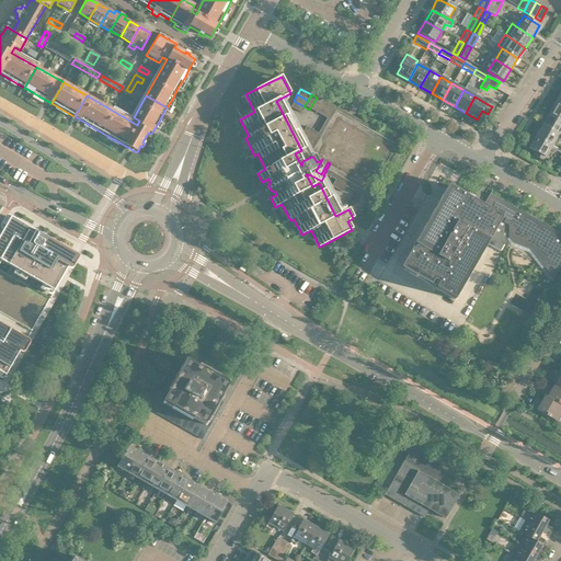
[(317,98),(309,110),(315,113),(322,101),(317,98)]
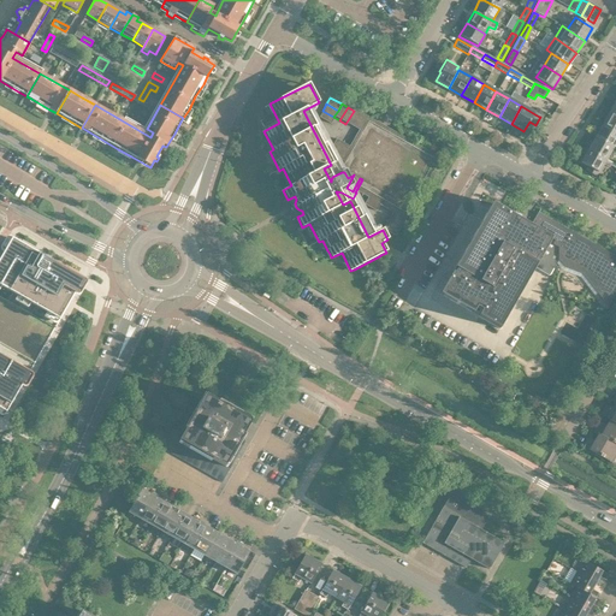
[(319,118),(330,124),(333,117),(323,111),(319,118)]
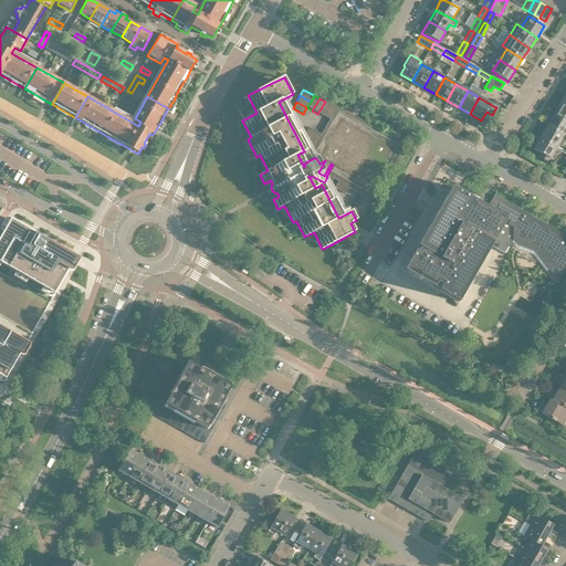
[(317,114),(323,117),(331,105),(325,102),(317,114)]
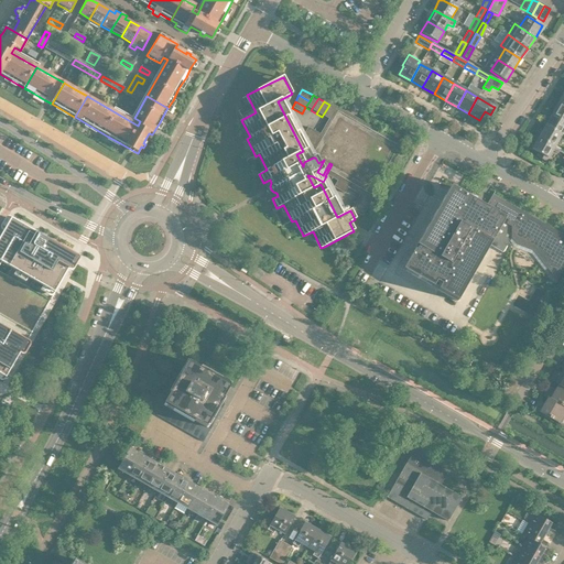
[(551,115),(563,121),(563,106),(557,104),(551,115)]
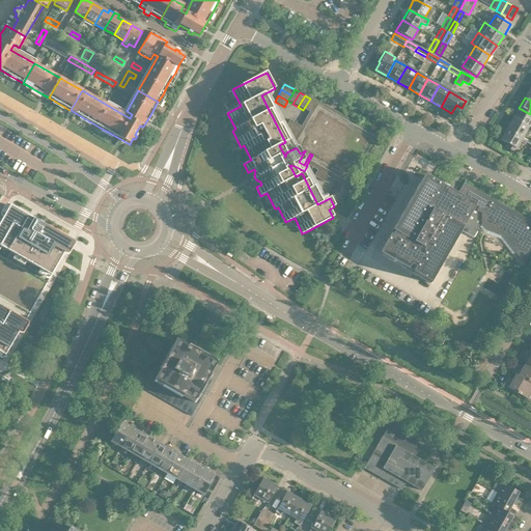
[(310,99),(303,110),(308,113),(309,112),(312,107),(315,101),(310,99)]
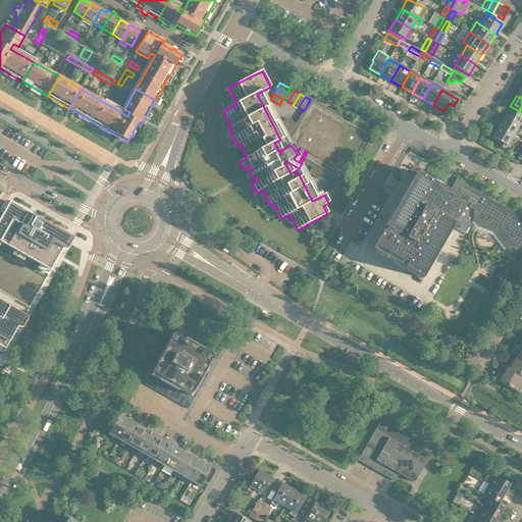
[(310,99),(307,105),(317,110),(320,105),(310,99)]
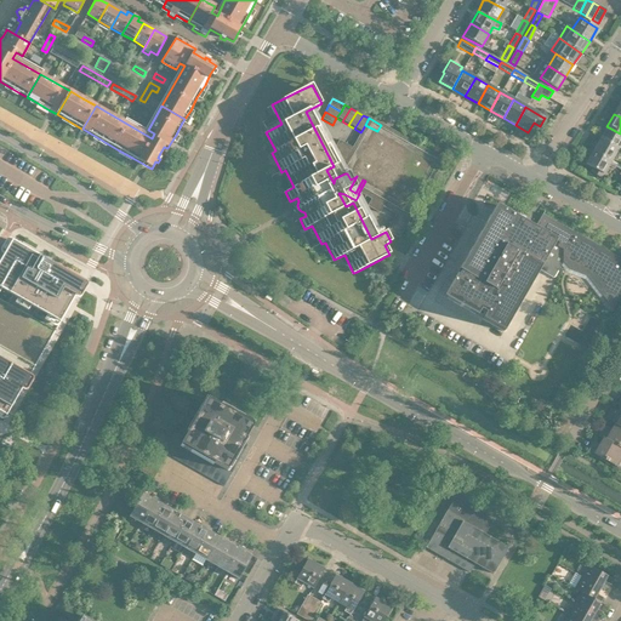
[(377,131),(365,125),(362,131),(374,137),(377,131)]
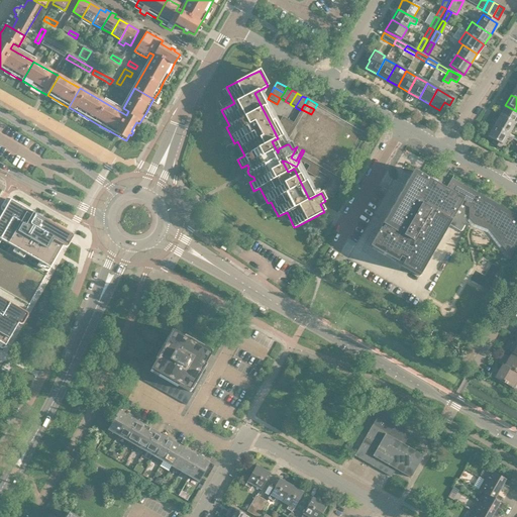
[(516,119),(516,111),(505,105),(500,116),(514,124),(516,119)]
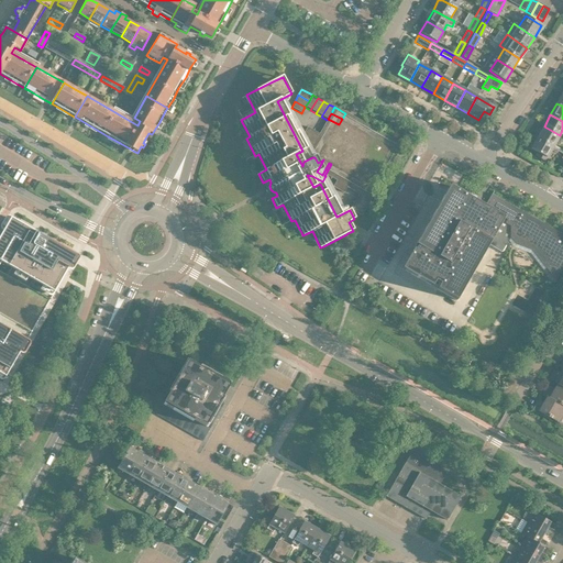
[(328,119),(327,120),(324,124),(335,130),(339,124),(328,119)]
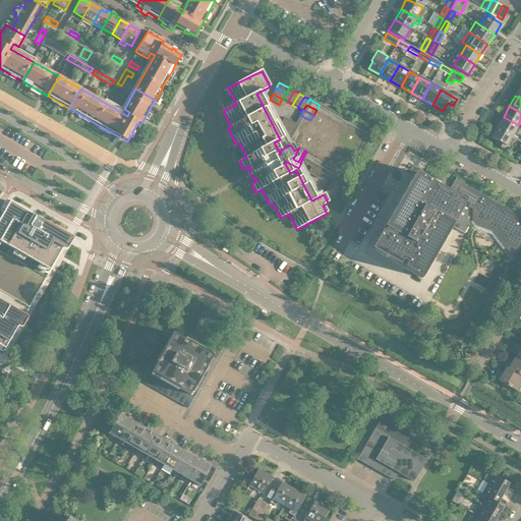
[(337,122),(340,117),(331,111),(328,116),(337,122)]
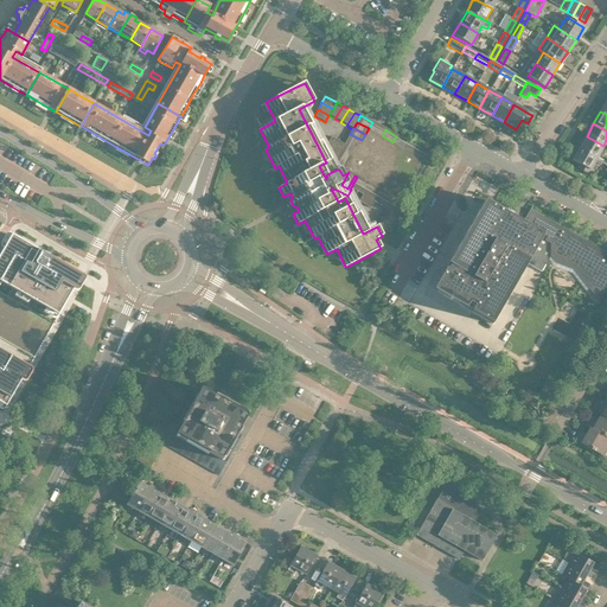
[(362,140),(350,134),(346,139),(358,146),(362,140)]
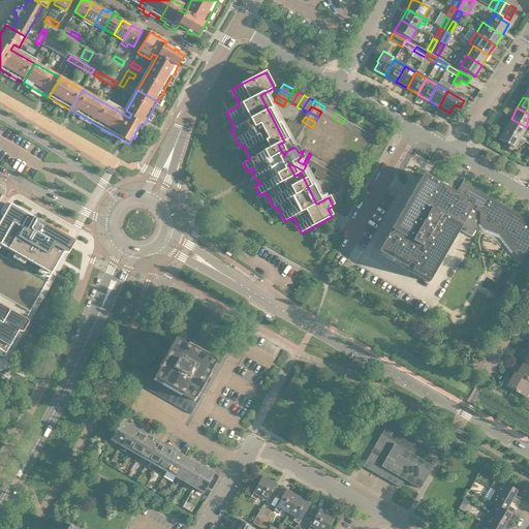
[(340,129),(342,125),(342,124),(333,118),(330,123),(340,129)]
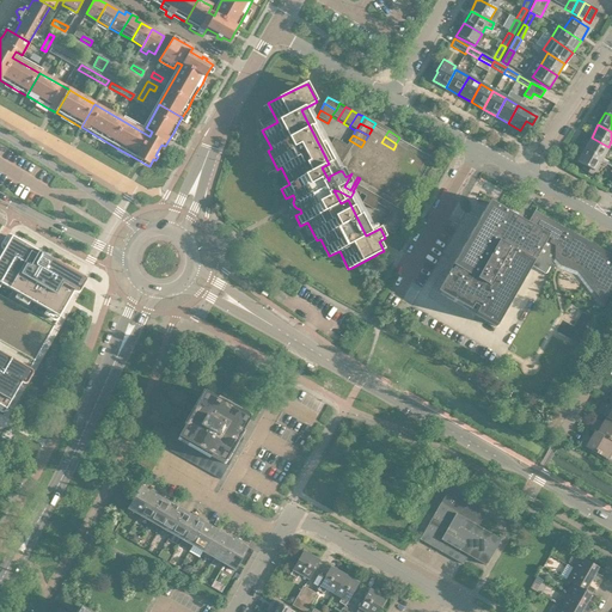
[(408,151),(411,144),(399,138),(396,144),(396,145),(408,151)]
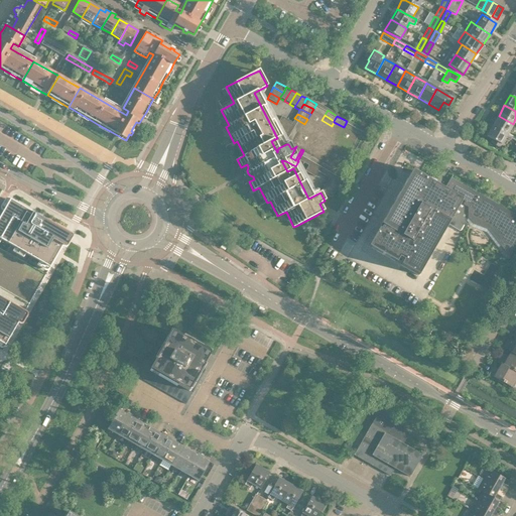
[(513,124),(499,116),(493,126),(507,134),(508,134),(513,124)]
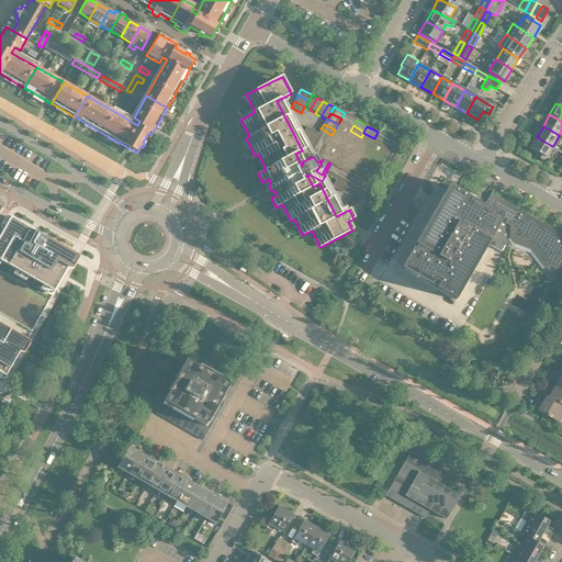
[(312,131),(305,127),(302,134),(299,139),(304,144),(312,131)]
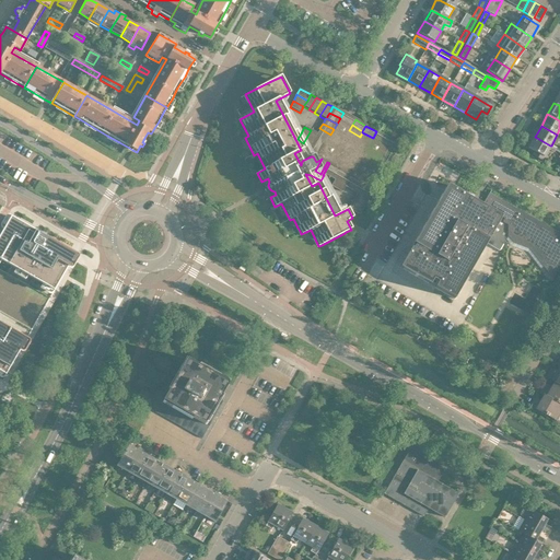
[(319,128),(316,133),(327,140),(330,135),(319,128)]
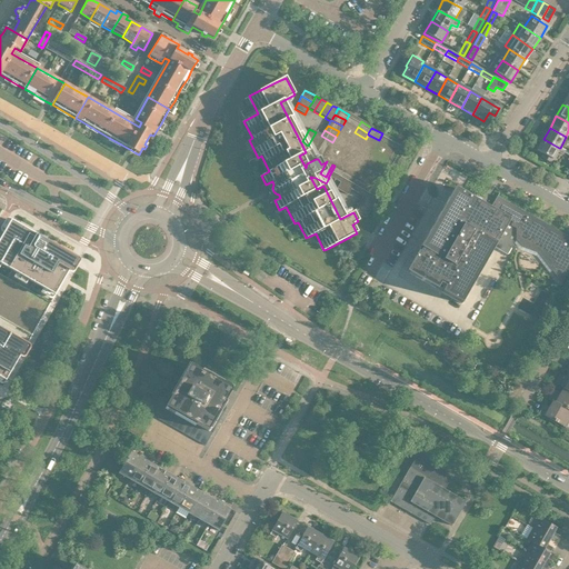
[(318,142),(321,136),(316,132),(308,146),(315,149),(316,148),(318,142)]
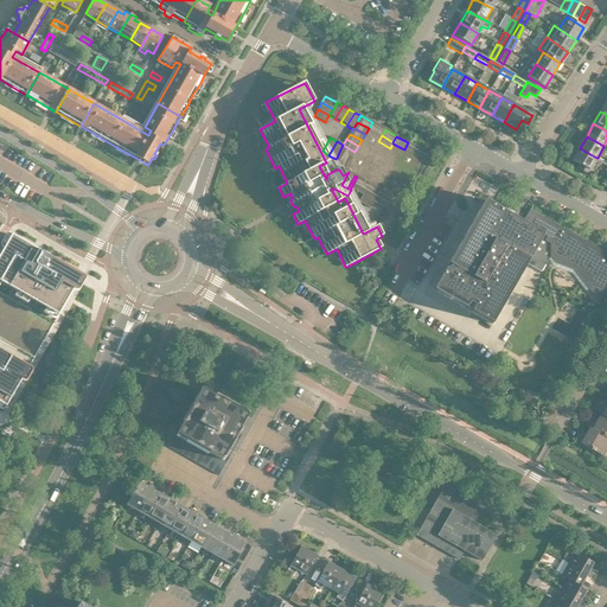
[(375,147),(387,154),(389,149),(390,148),(378,141),(375,147)]
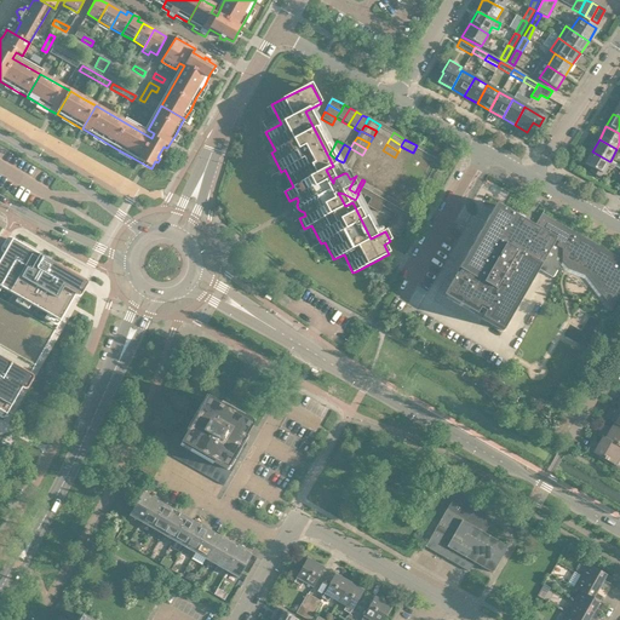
[(409,159),(413,153),(401,147),(399,151),(397,153),(409,159)]
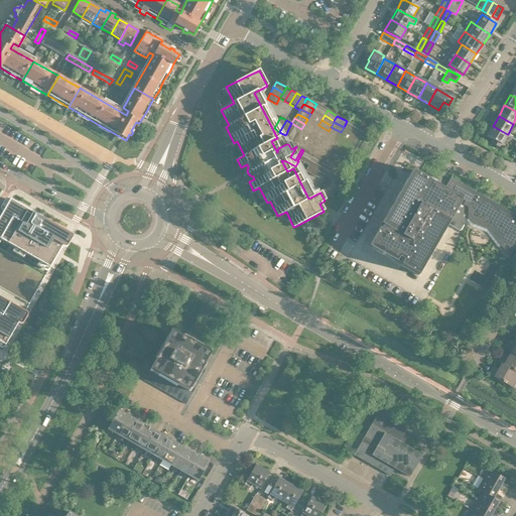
[(298,134),(301,129),(291,123),(288,129),(298,134)]
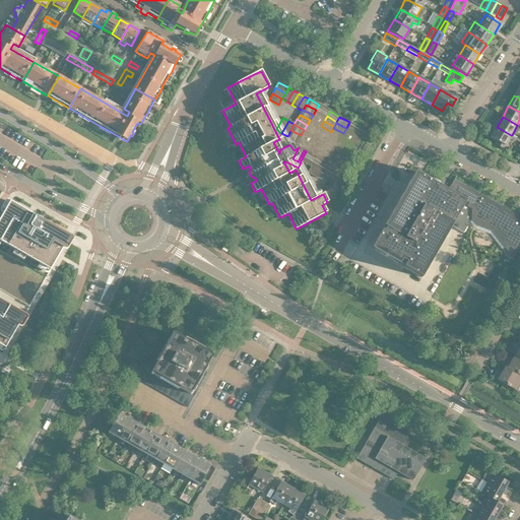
[(328,137),(330,133),(331,132),(321,126),(318,131),(328,137)]
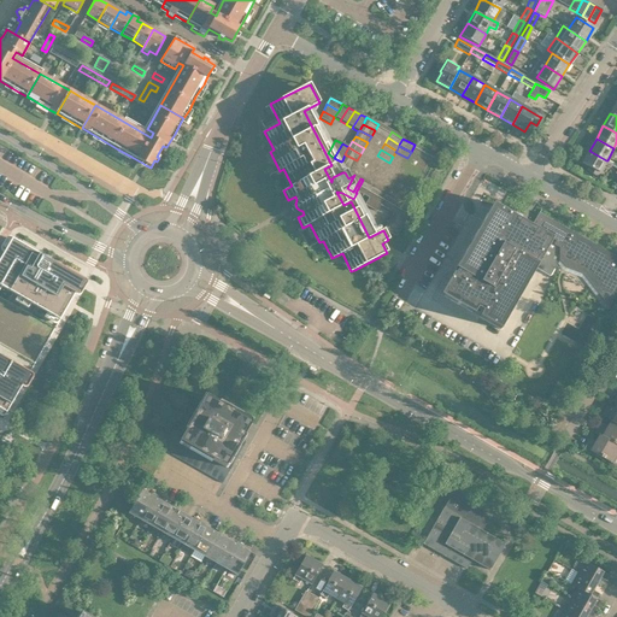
[(587,150),(579,163),(588,168),(586,171),(597,178),(604,166),(609,169),(610,166),(612,163),(607,160),(606,160),(589,151),(587,150)]
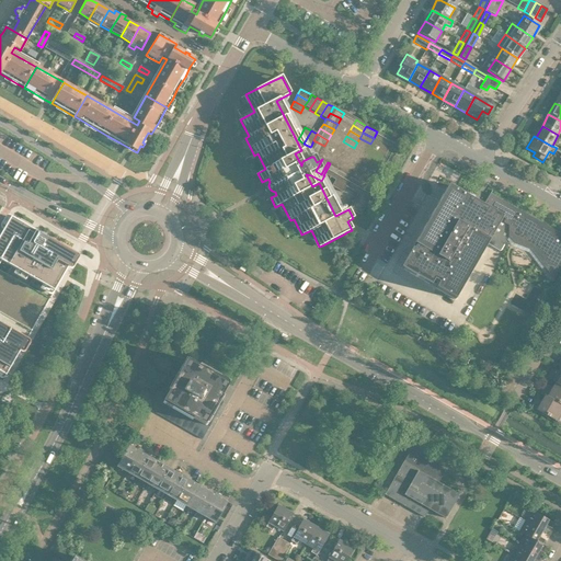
[(359,138),(357,142),(356,144),(367,149),(370,144),(359,138)]
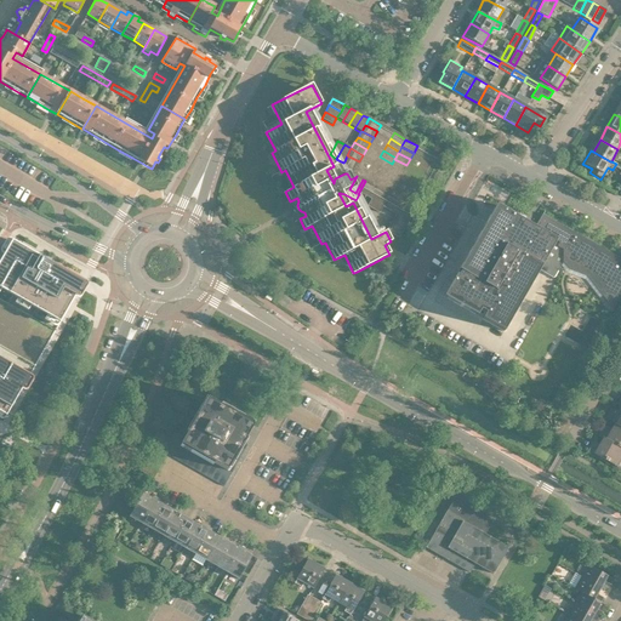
[(439,167),(443,160),(431,153),(427,160),(439,167)]
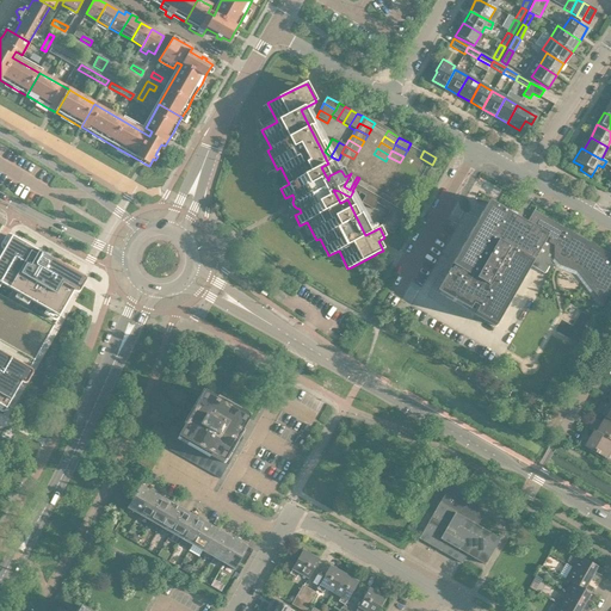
[(341,153),(339,159),(350,165),(353,159),(341,153)]
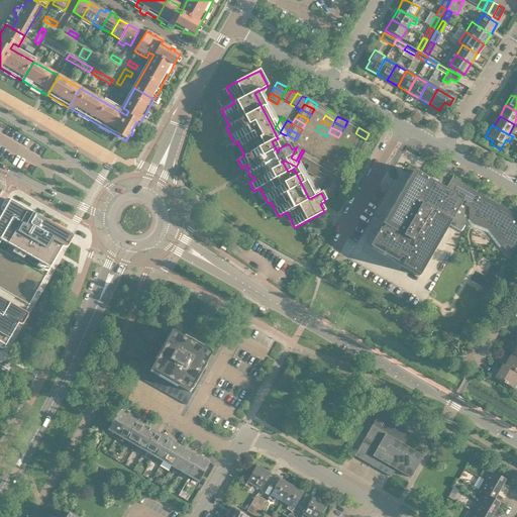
[(323,141),(325,137),(326,136),(316,130),(313,135),(323,141)]
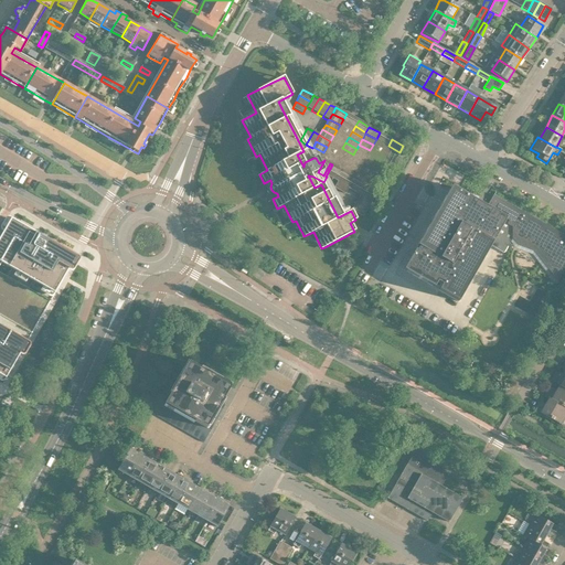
[(366,156),(370,150),(359,145),(356,149),(355,150),(366,156)]
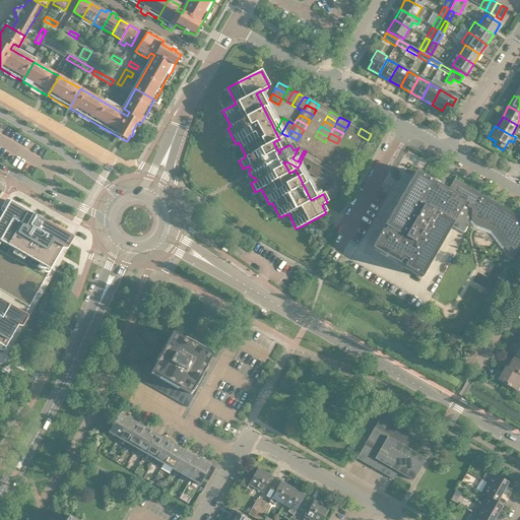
[(353,139),(365,145),(368,140),(358,134),(353,139)]
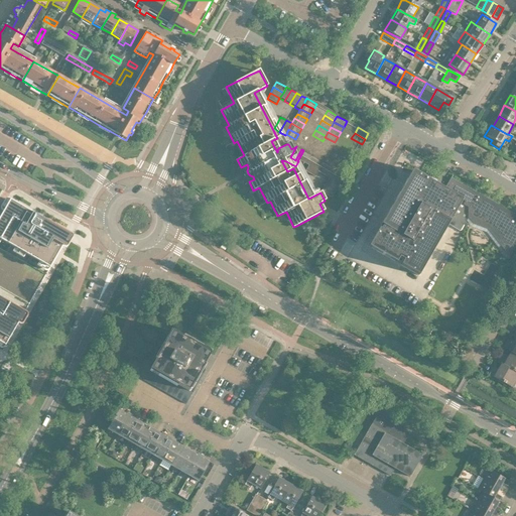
[(295,139),(286,134),(285,135),(283,139),(292,144),(295,139)]
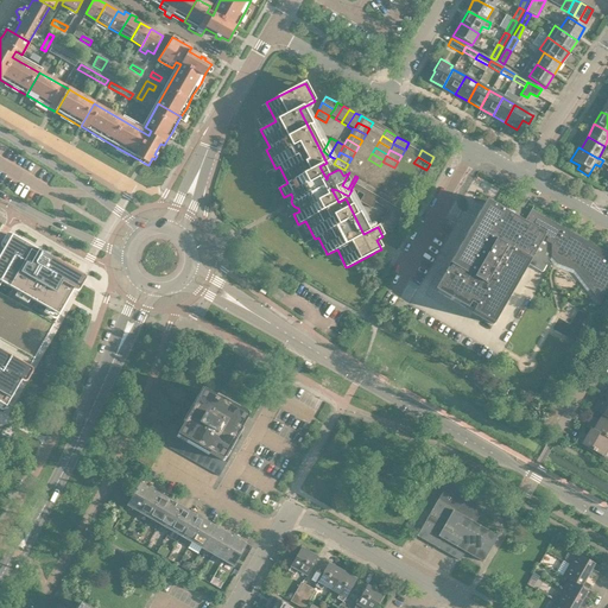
[(365,165),(377,172),(379,168),(380,166),(368,159),(365,165)]
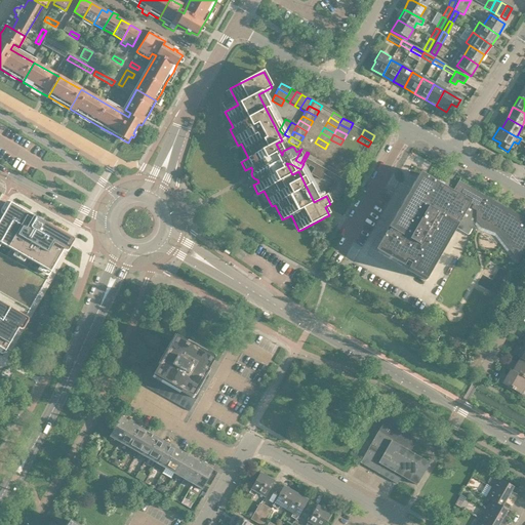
[(330,139),(328,144),(327,145),(337,150),(340,145),(330,139)]
